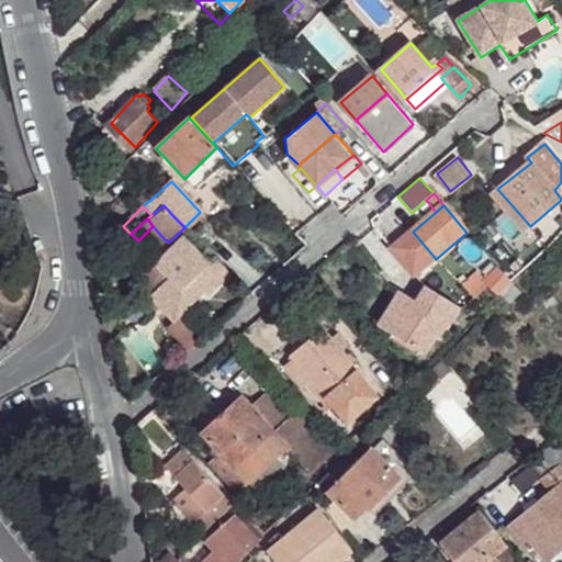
[(153,258),(170,277),(183,290),(212,263),(181,231),(175,237),(168,243),(153,258)]
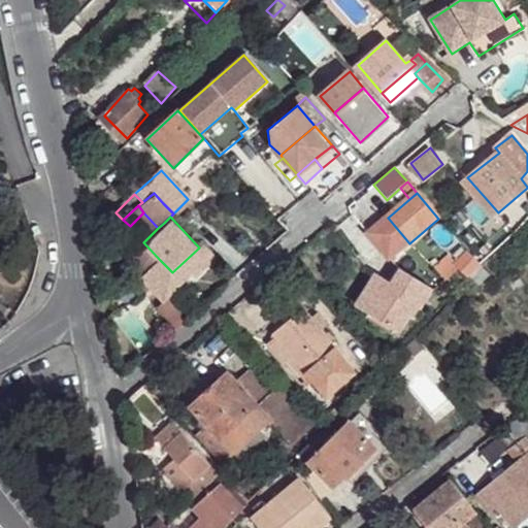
[(387,263),(409,243),(388,218),(365,237),(387,263)]
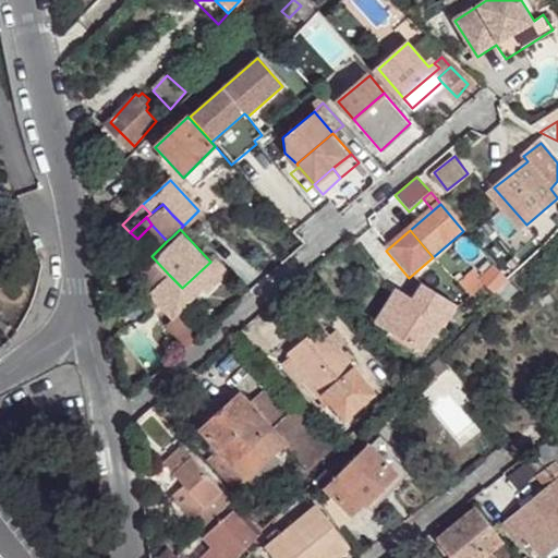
[(157,288),(169,275),(152,256),(137,268),(157,288)]
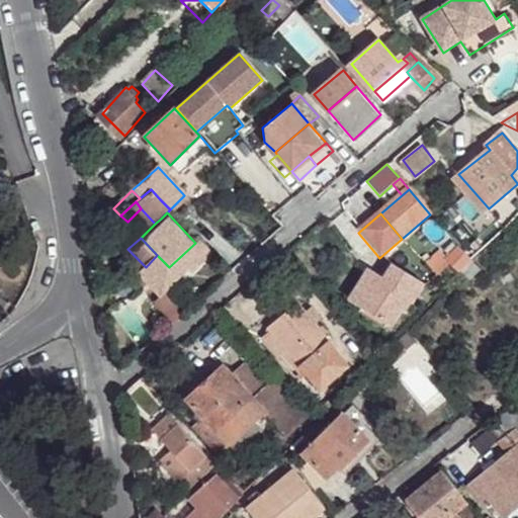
[(191,273),(212,253),(198,239),(195,243),(169,267),(157,255),(146,267),(138,275),(160,296),(161,297),(166,291),(188,270),(191,273)]
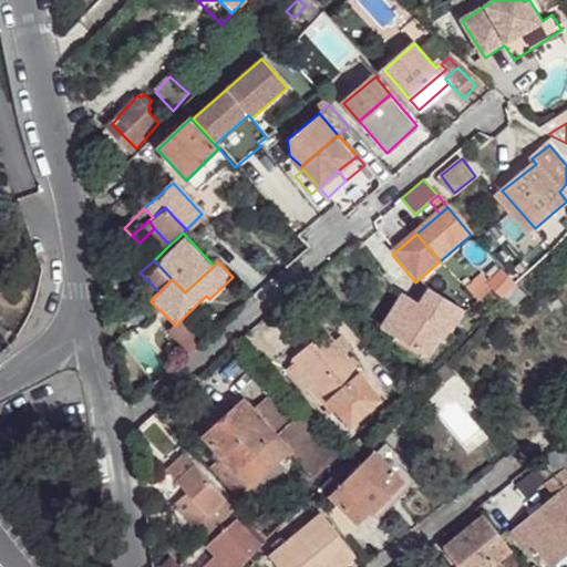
[(496,269),(484,280),(484,281),(500,296),(512,284),(496,269)]
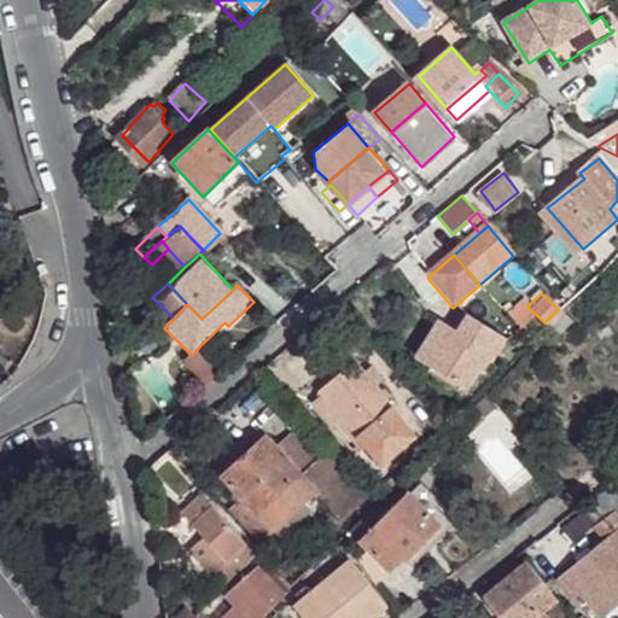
[(528,307),(528,305),(517,296),(501,310),(511,320),(528,307)]
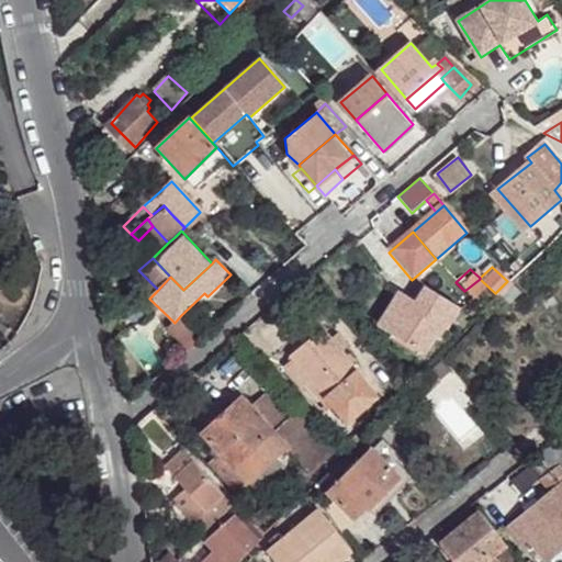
[(401,299),(382,329),(416,351),(428,333),(433,335),(437,326),(440,325),(452,305),(417,285),(407,302),(401,299)]
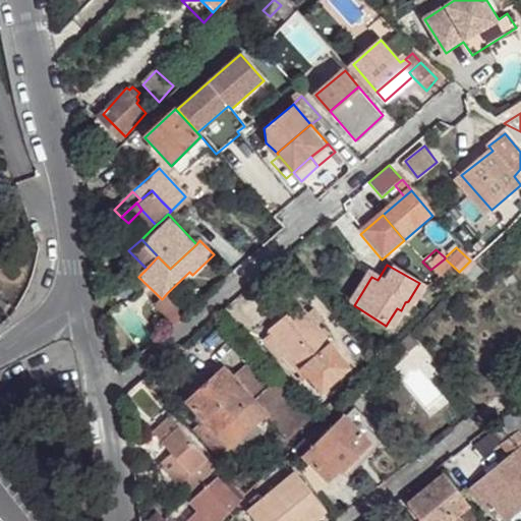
[(344,300),(354,305),(371,277),(362,271),(344,300)]
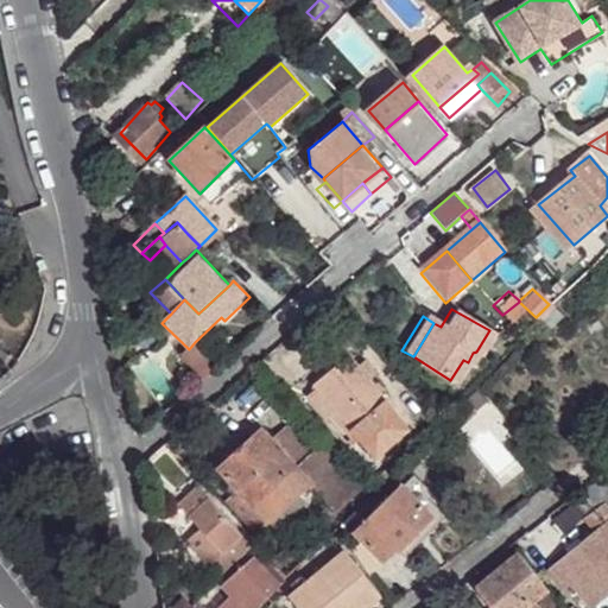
[(220,365),(195,342),(189,349),(188,348),(181,355),(204,378),(220,365)]
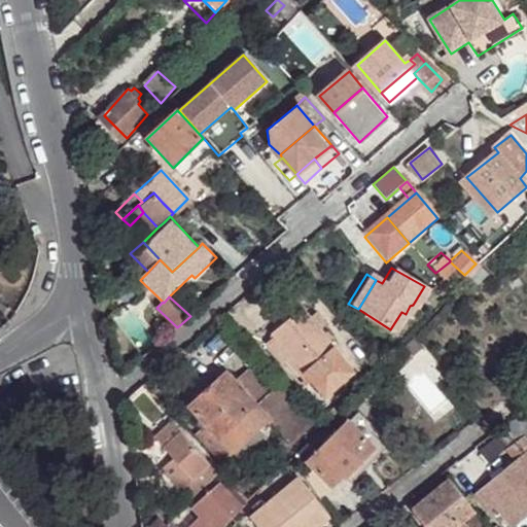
[(271,332),(275,336),(305,372),(332,347),(336,346),(302,306),(271,332)]
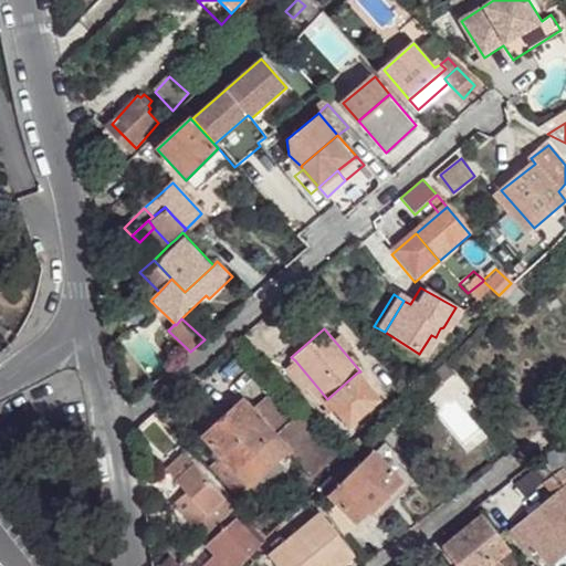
[(327,408),(331,404),(327,399),(295,360),(286,367),(304,387),(306,385),(327,408)]
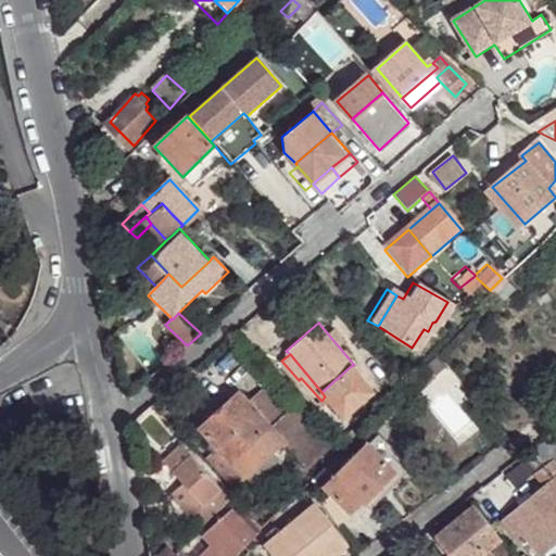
[(321,392),(325,396),(336,409),(366,383),(351,366),(321,392)]
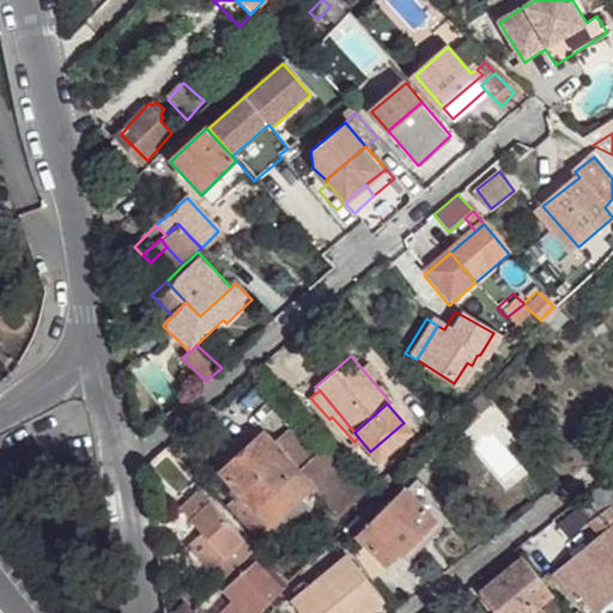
[(285,432),(269,444),(310,487),(308,490),(335,520),(350,504),(285,432)]
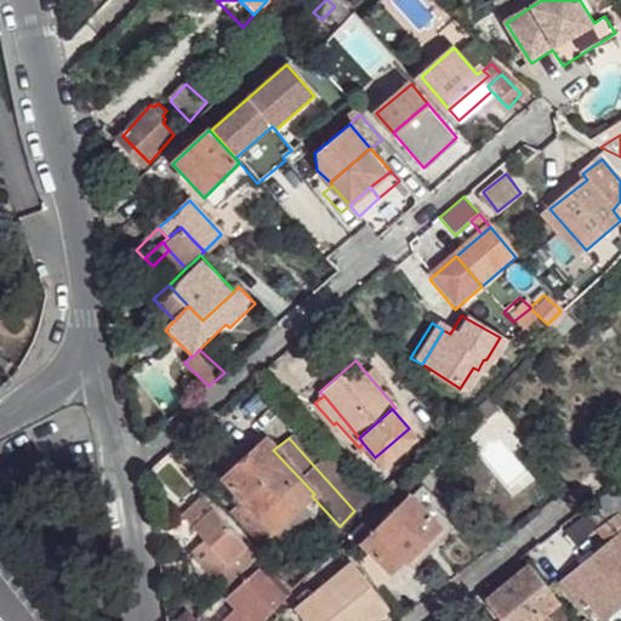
[(314,494),(273,450),(263,440),(221,478),(240,497),(229,507),(245,525),(256,516),(272,533),(312,496),(314,494)]
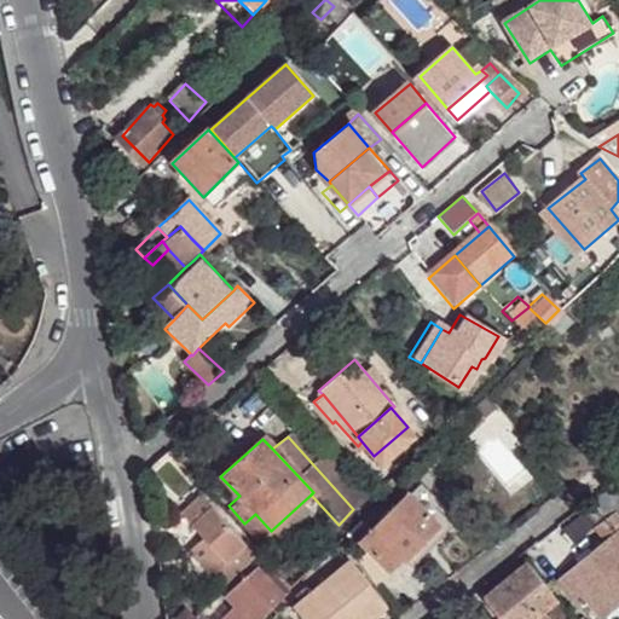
[(417,481),(408,493),(439,524),(444,518),(432,505),(435,501),(417,481)]
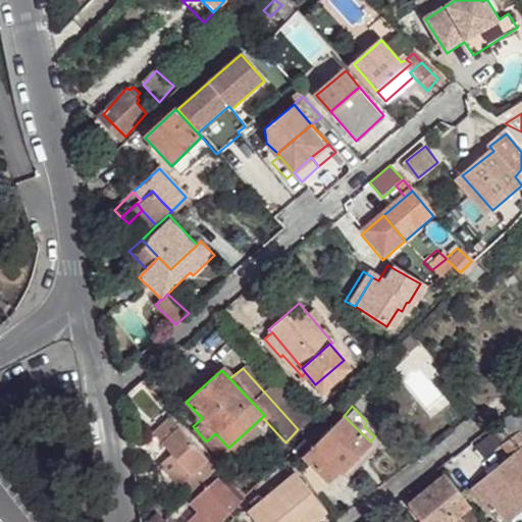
[(521,419),(515,410),(491,429),(514,455),(473,488),(487,506),(521,476),(521,431),(521,430),(521,429),(521,419)]
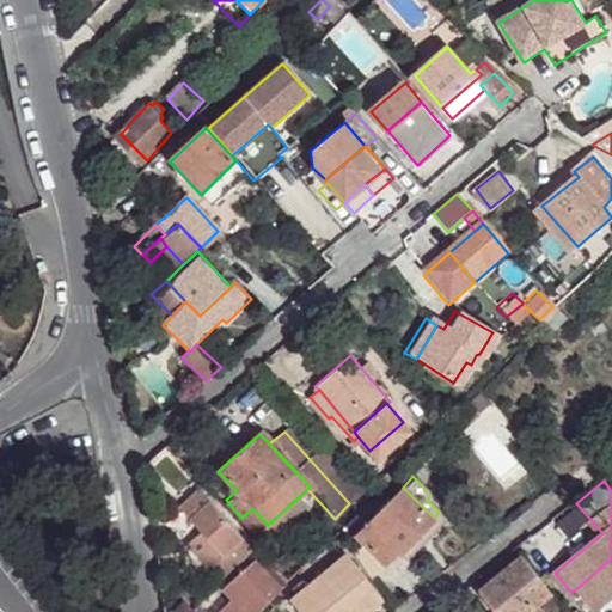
[(434,518),(403,488),(401,485),(353,534),(383,564),(398,549),(401,551),(434,518)]
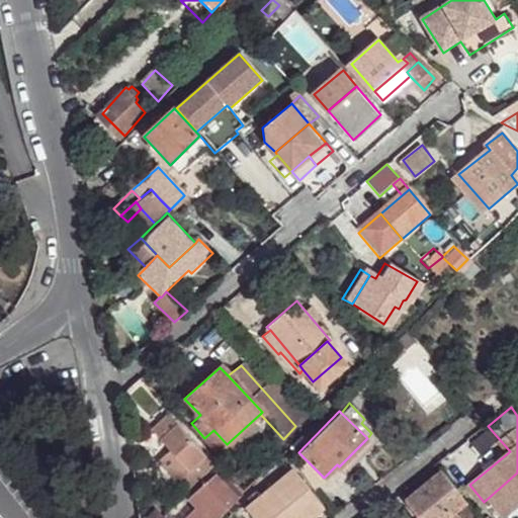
[(165,418),(150,431),(168,450),(182,465),(188,471),(191,470),(196,476),(208,463),(165,418)]
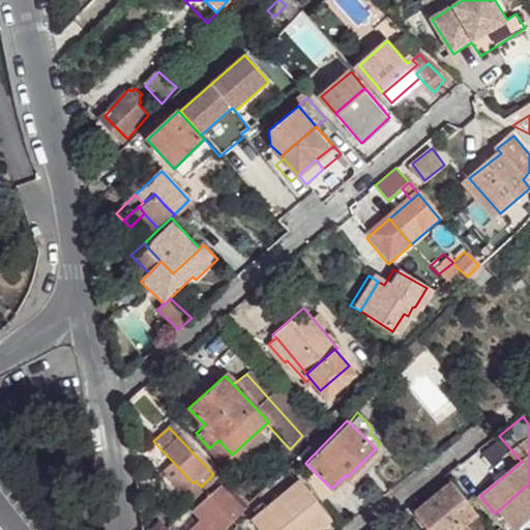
[(186,476),(172,461),(158,473),(173,489),(186,476)]
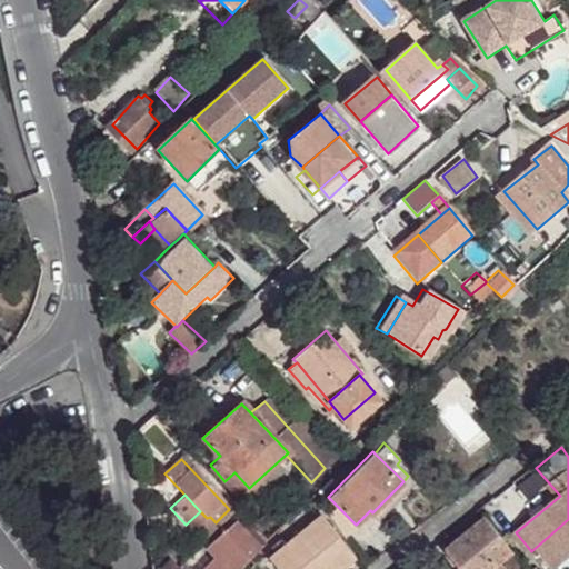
[(356,525),(328,497),(317,507),(341,539),(356,525)]
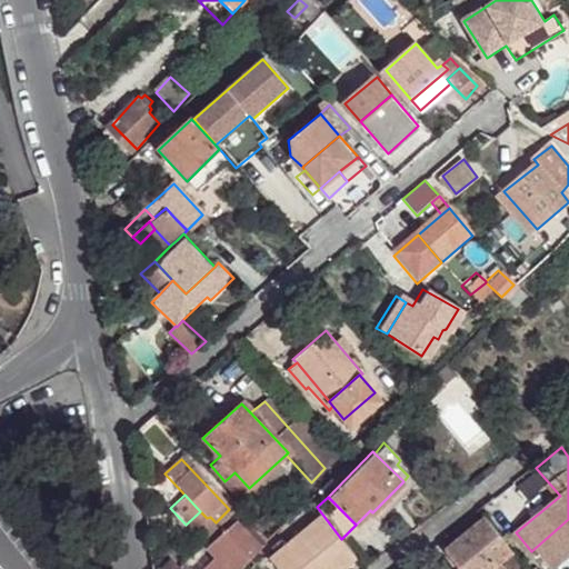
[(200,511),(186,525),(199,538),(216,522),(210,517),(207,518),(200,511)]
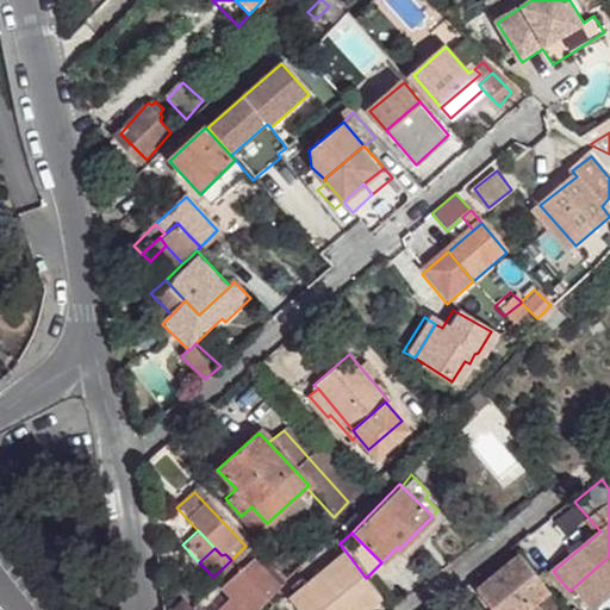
[(596,609),(609,598),(609,556),(570,591),(574,596),(579,591),(593,608),(595,609),(596,609)]
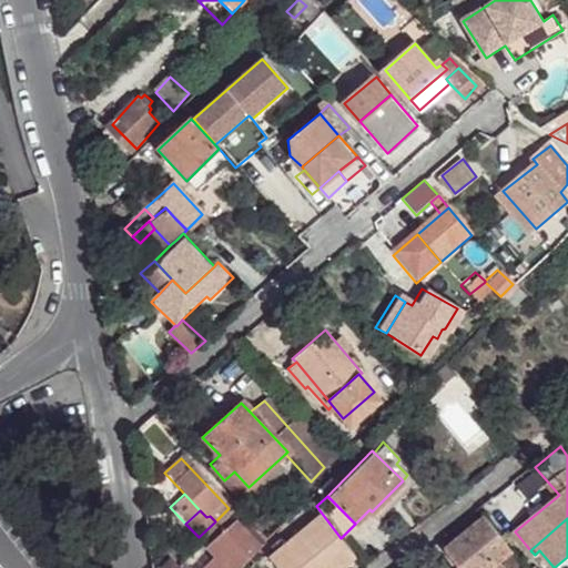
[(285,546),(304,567),(340,567),(351,559),(317,519),(285,546)]
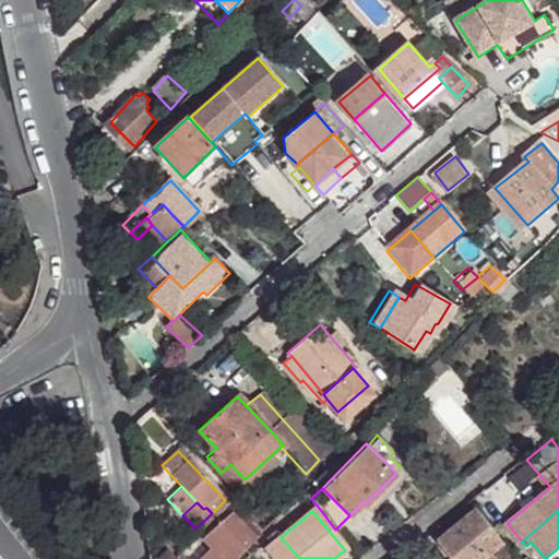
[(502,544),(477,511),(438,542),(452,558),(494,558),(489,554),(502,544)]
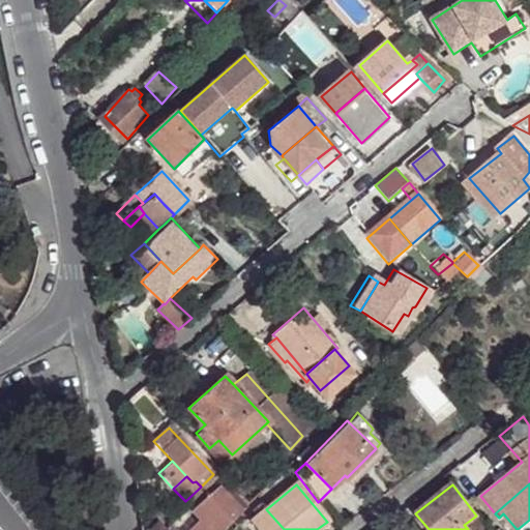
[(210,529),(224,529),(241,512),(218,487),(198,505),(205,520),(210,525),(207,527),(210,529)]
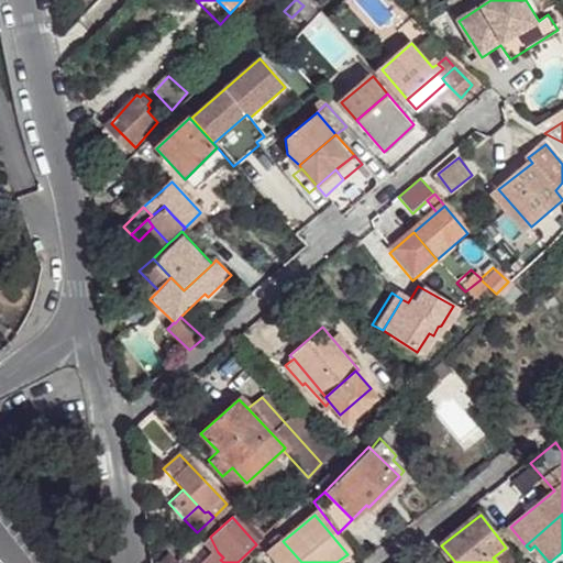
[(269,562),(301,562),(283,541),(265,556),(269,562)]
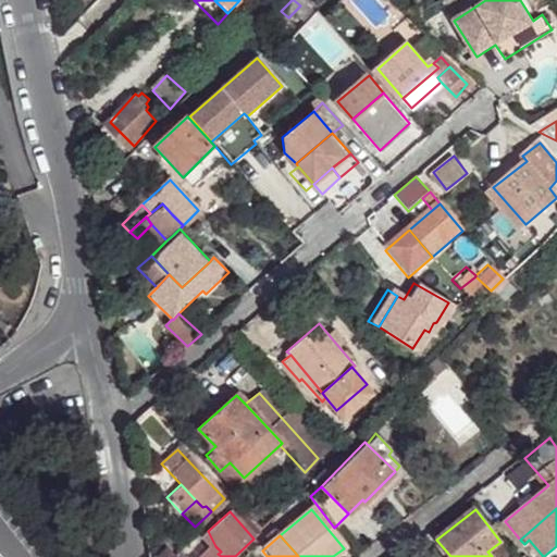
[(535,556),(540,556),(542,555),(529,540),(524,544),(535,556)]
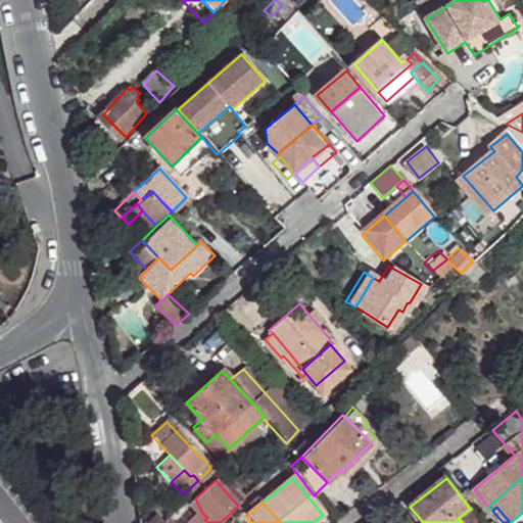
[(207,522),(204,520),(207,518),(202,513),(193,519),(191,517),(184,522),(207,522)]
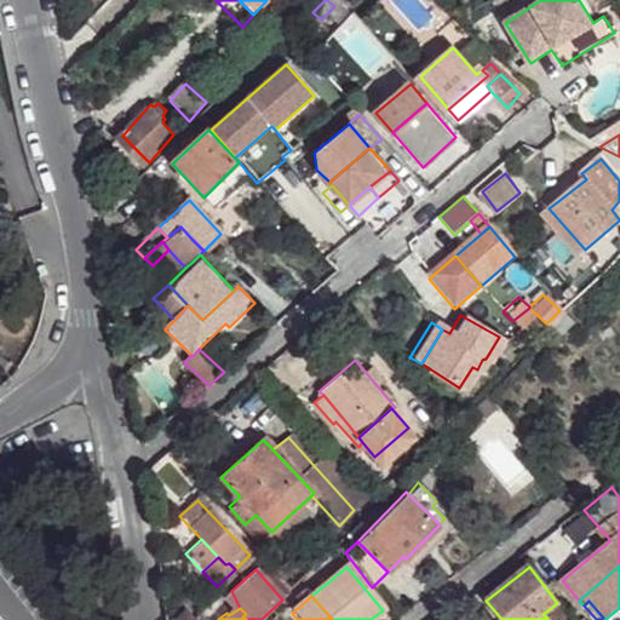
[(569,619),(561,609),(550,618),(551,619),(569,619)]
